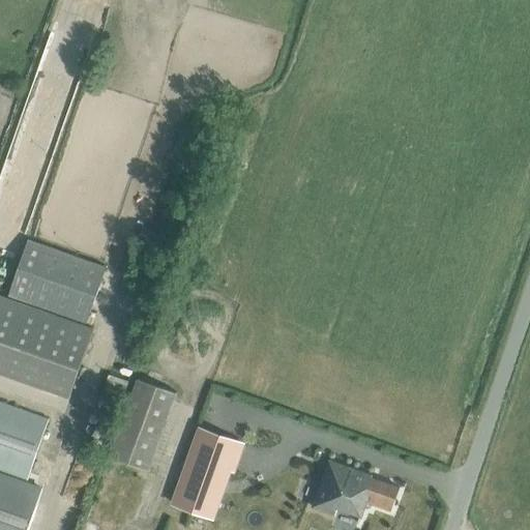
[(105,268),(27,241),(8,296),(86,323),(105,268)]
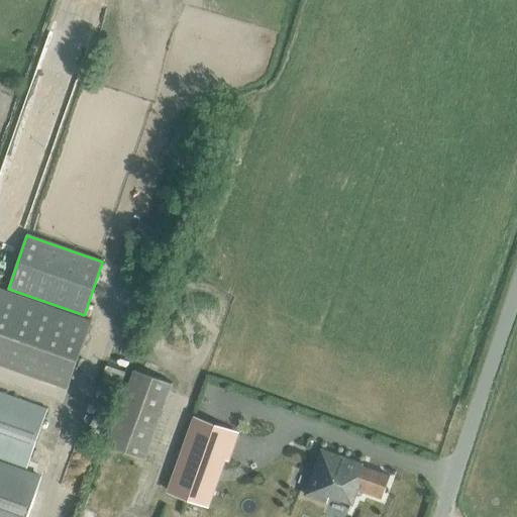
[(91,322),(0,290),(0,366),(68,389),(91,322)]
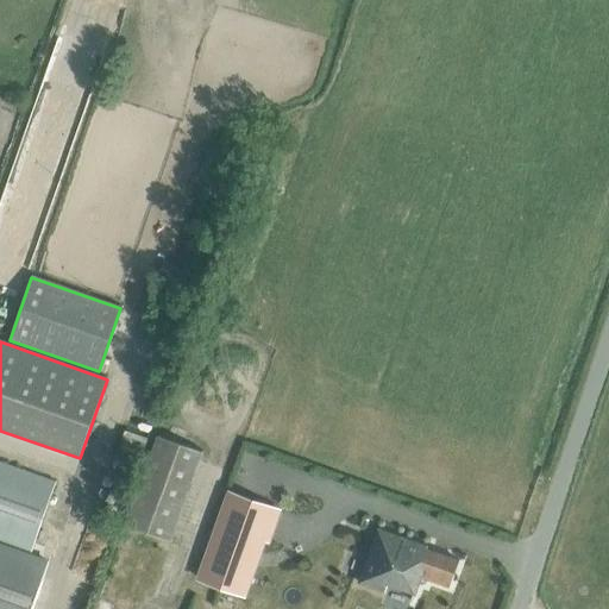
[(167,434),(133,523),(173,538),(205,449),(167,434)]
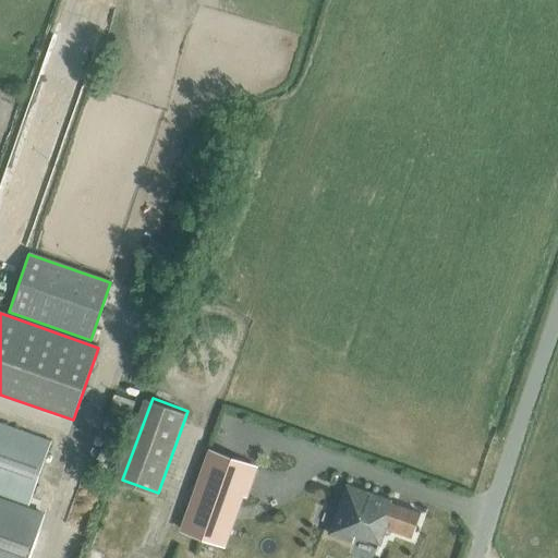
[(0,495),(29,506),(52,443),(0,424),(0,495)]
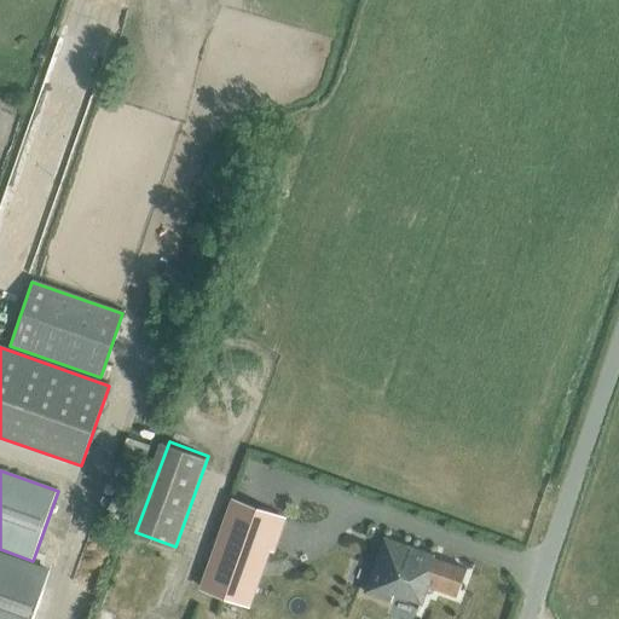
[(235,501),(203,588),(248,605),(268,548),(273,549),(284,519),(235,501)]
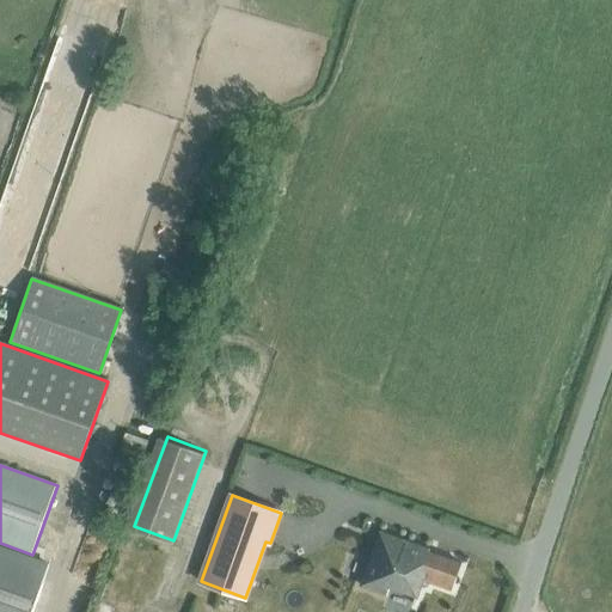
[(380,531),(361,585),(368,587),(387,594),(390,586),(416,595),(412,604),(415,604),(423,580),(452,589),(461,563),(429,551),(429,549),(426,548),(380,531)]
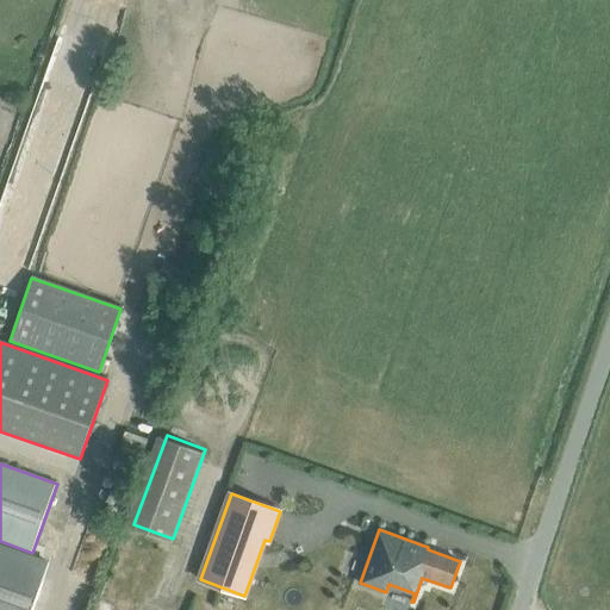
[(27,609),(48,558),(32,553),(0,541),(0,609),(27,609)]
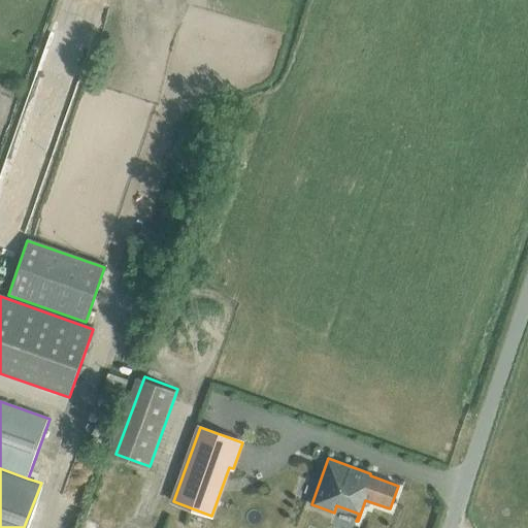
All buildings are outlined.
